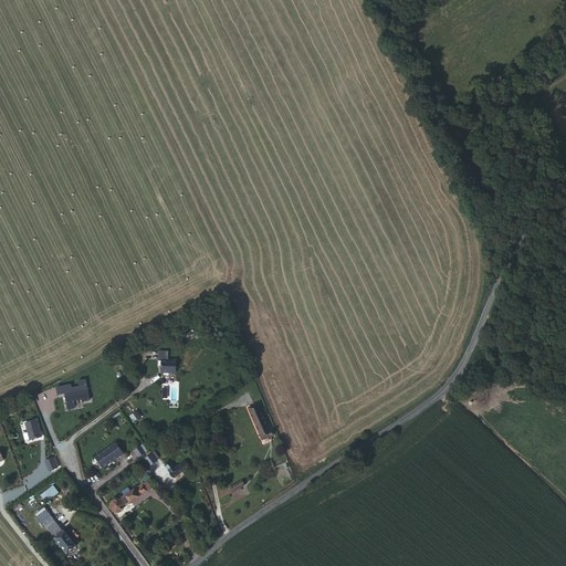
[(168,358),(161,358),(160,364),(161,365),(161,368),(163,369),(169,369),(170,370),(174,370),(175,370),(176,357),(169,357),(168,358)]
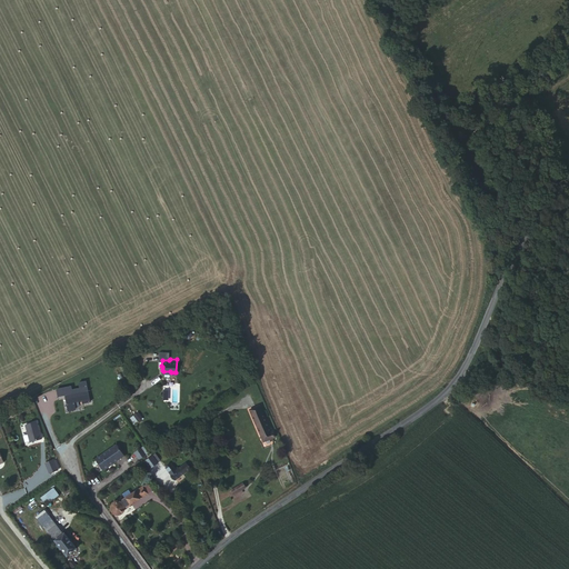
[(65,397),(67,412),(76,411),(75,403),(82,402),(82,405),(90,403),(87,382),(78,383),(79,389),(72,390),(71,387),(56,389),(58,398),(65,397)]
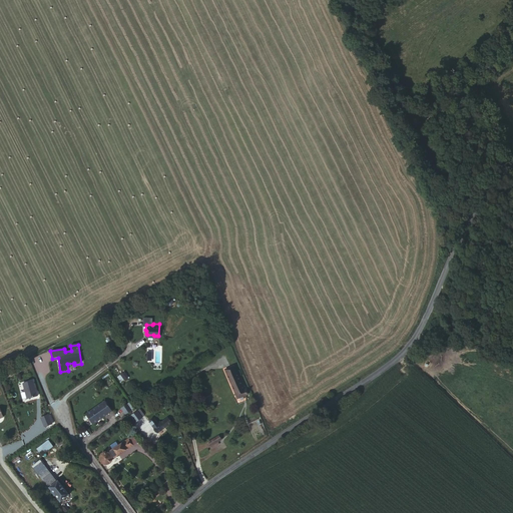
[(233,366),(225,370),(237,399),(247,394),(245,390),(243,390),(233,366)]
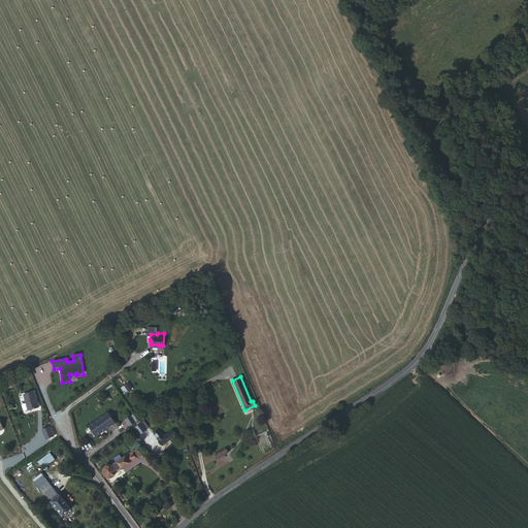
[(23,393),(28,413),(39,408),(34,390),(23,393)]
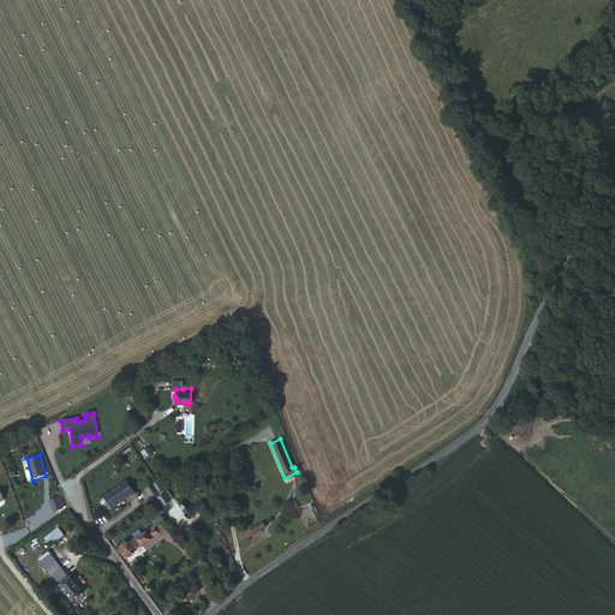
[(103,496),(112,508),(135,493),(126,481),(103,496)]
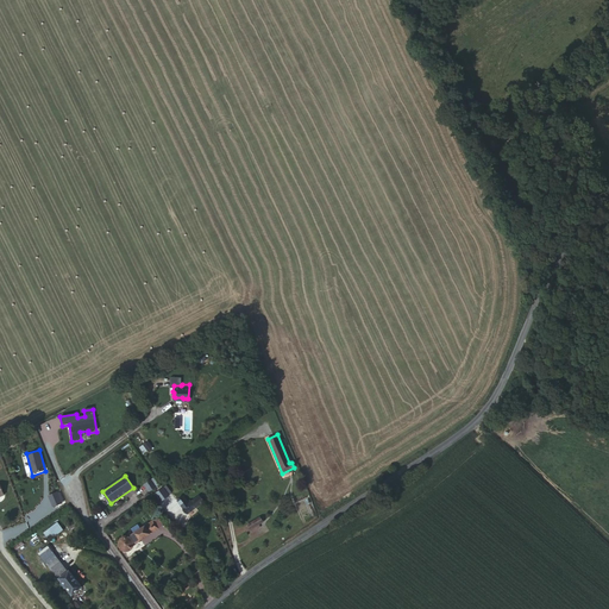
[(151,479),(144,484),(150,491),(157,487),(151,479)]
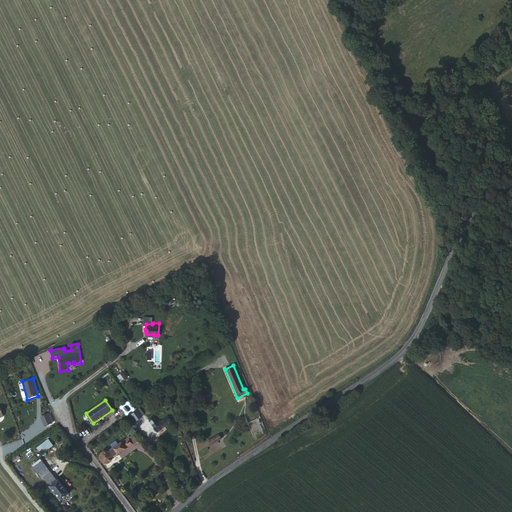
[(44,427),(52,424),(48,414),(40,417),(44,427)]
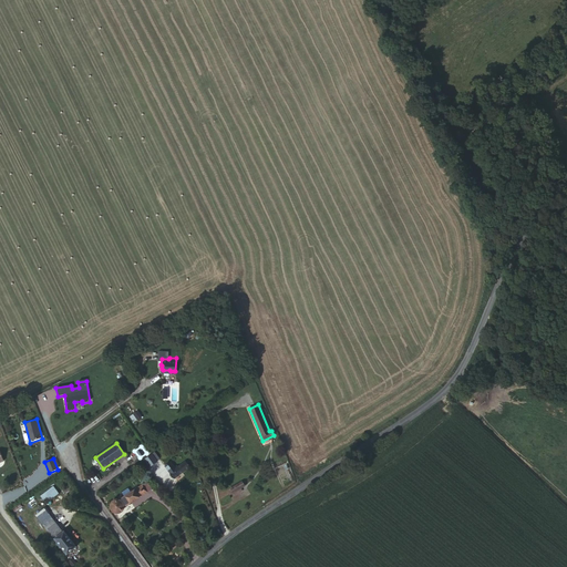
[(169,473),(174,478),(183,472),(182,472),(187,467),(184,463),(178,467),(177,465),(174,467),(173,465),(168,468),(171,473),(169,473)]
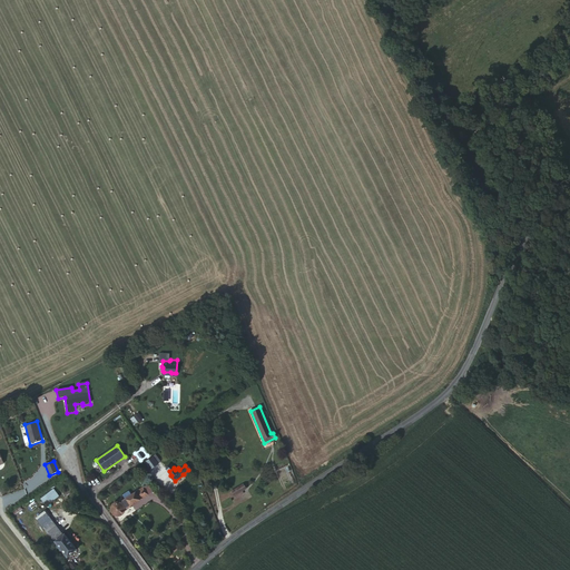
[(244,484),(233,491),(235,495),(246,488),(244,484)]
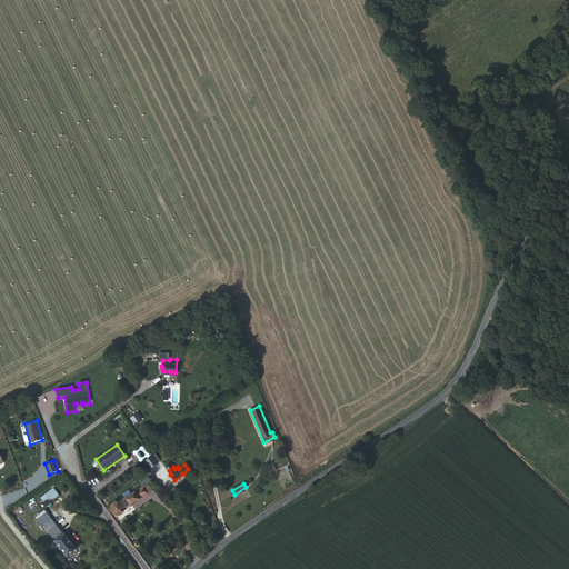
[(135,491),(140,498),(148,492),(142,486),(135,491)]
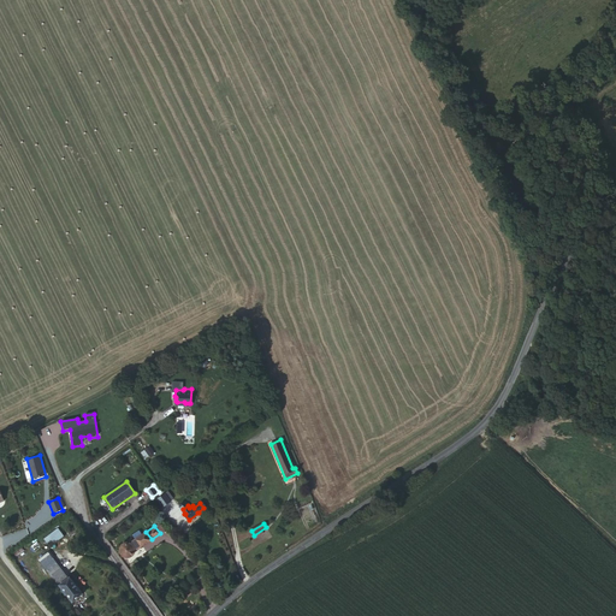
[(49,548),(65,538),(59,528),(43,539),(49,548)]
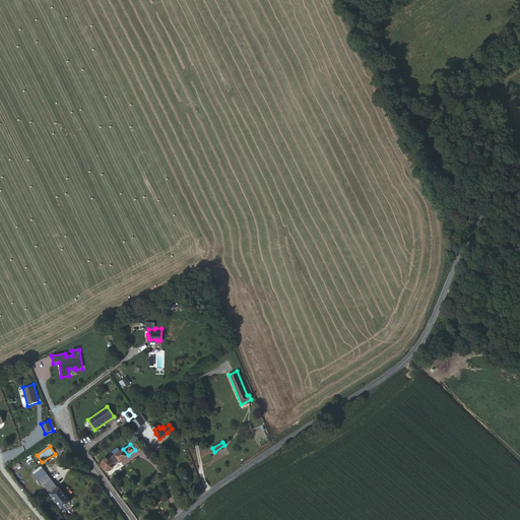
[(67,447),(59,453),(62,457),(70,451),(67,447)]
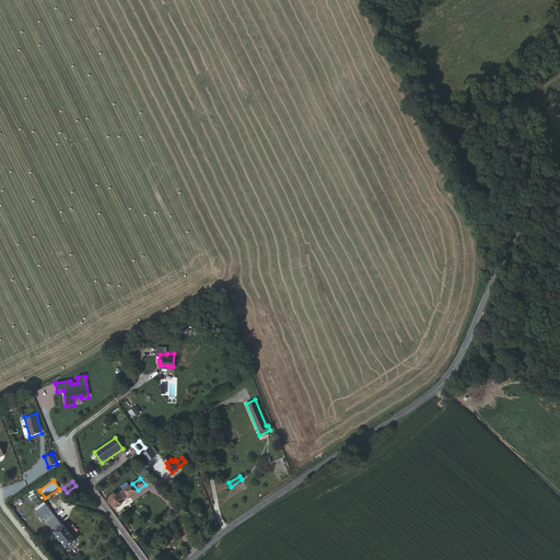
[(123,497),(123,501),(138,490),(132,483),(118,494),(123,497)]
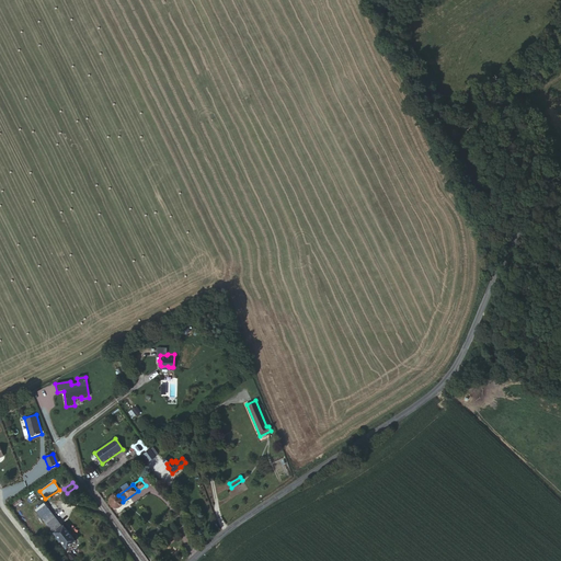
[(113,495),(110,499),(111,504),(115,507),(121,506),(123,503),(123,502),(123,497),(118,495),(118,494),(113,495)]
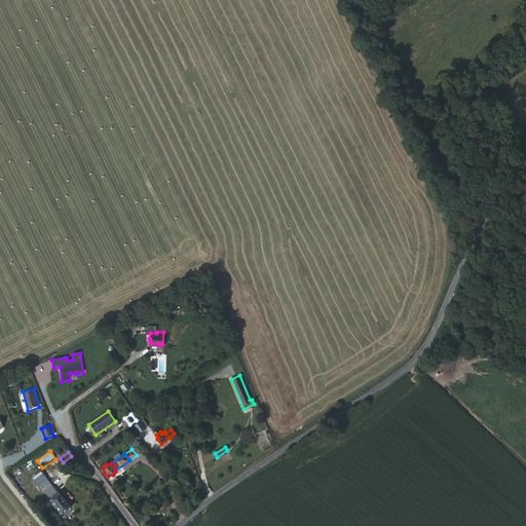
[(34,478),(44,491),(51,486),(40,473),(34,478)]
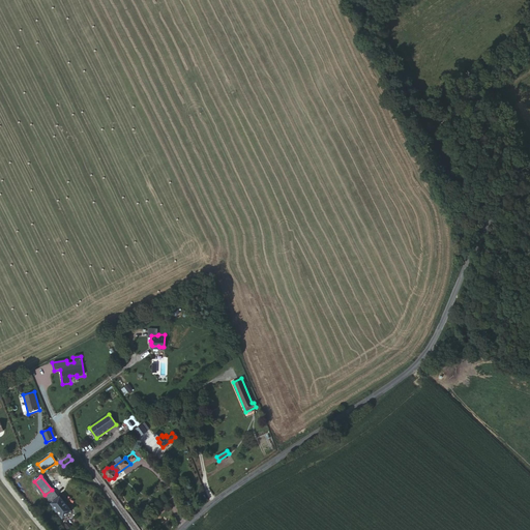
[(52,490),(45,495),(52,503),(51,504),(62,519),(71,511),(60,497),(57,494),(56,495),(52,490)]
